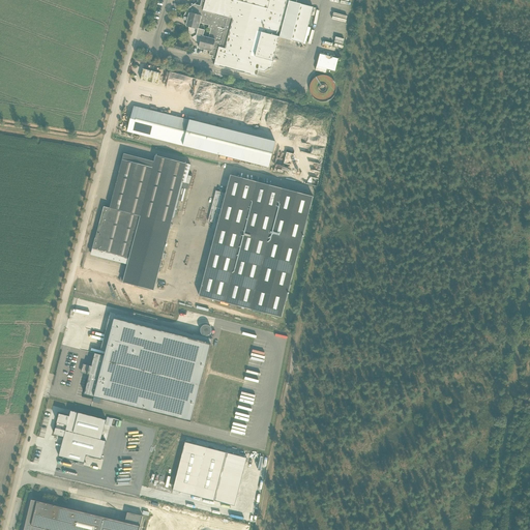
[(214,65),(256,77),(258,70),(264,72),(271,67),(289,0),(201,0),(200,6),(192,4),(190,7),(188,9),(187,11),(185,12),(184,15),(183,17),(183,18),(184,18),(183,21),(186,22),(185,26),(188,27),(188,30),(188,32),(189,35),(192,38),(193,40),(195,42),(197,45),(200,46),(199,49),(204,50),(203,54),(206,55),(207,51),(210,52),(209,55),(212,56),(212,59),(215,59),(214,65)]
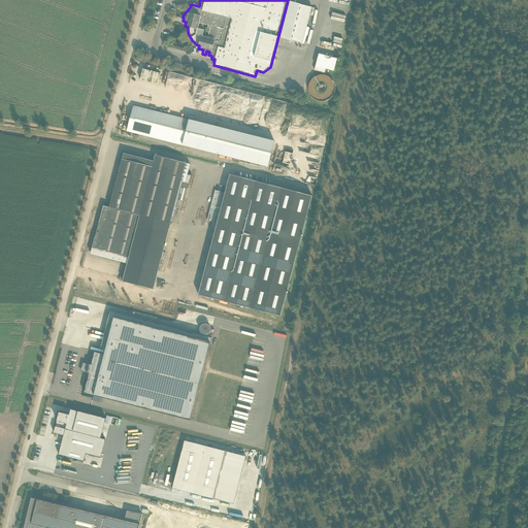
[(290,40),(302,43),(311,8),(300,4),(290,40)]
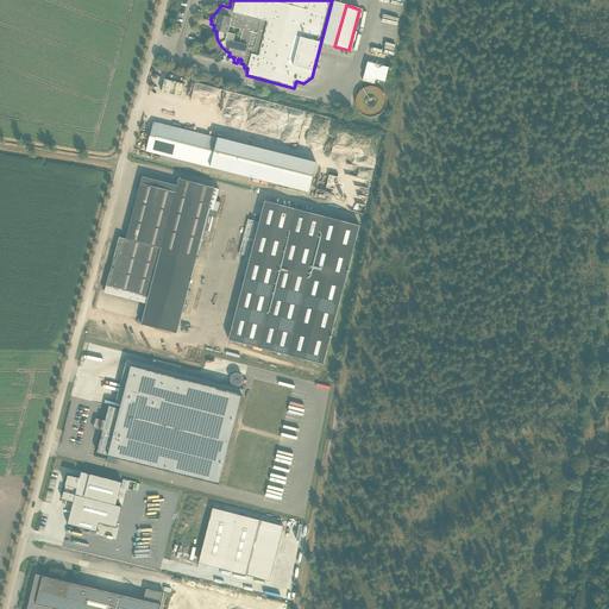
[(363,81),(374,85),(375,80),(384,82),(388,68),(368,63),(363,81)]
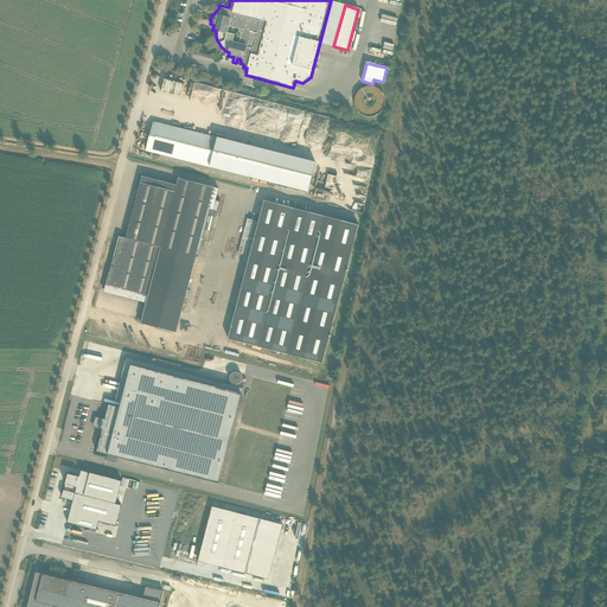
[(160,91),(181,97),(184,85),(164,80),(160,91)]
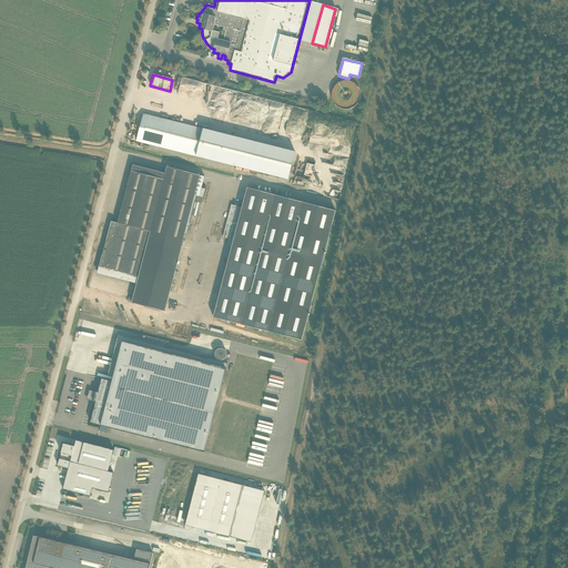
[(338,82),(337,82),(338,83),(344,92),(350,91),(345,94),(347,97),(347,99),(337,104),(344,103),(345,107),(353,105),(359,101),(357,89),(352,79),(338,82)]
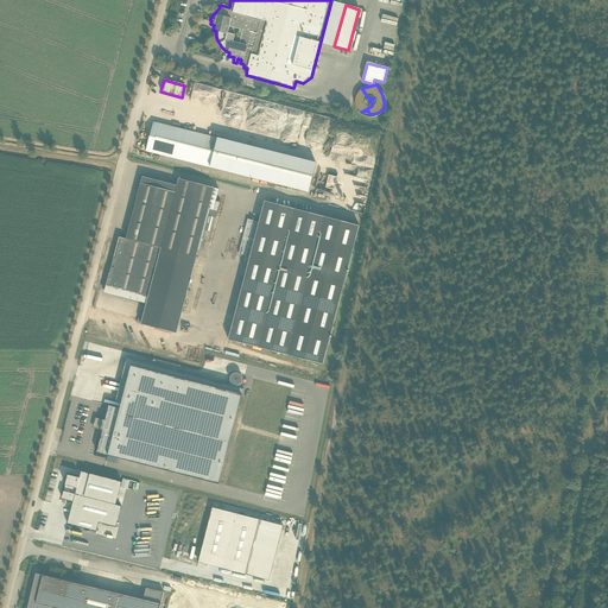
[(309,194),(316,164),(154,122),(146,152),(309,194)]
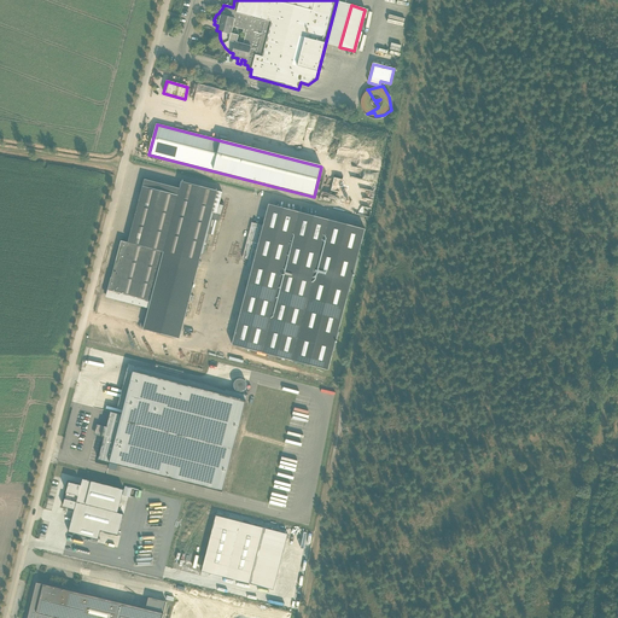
[(216,214),(222,193),(180,181),(179,188),(144,180),(128,243),(121,242),(108,291),(109,291),(108,297),(127,302),(128,296),(151,302),(144,330),(180,339),(188,303),(192,303),(193,296),(191,296),(199,262),(199,261),(205,234),(213,235),(216,221),(219,221),(220,215),(216,214)]
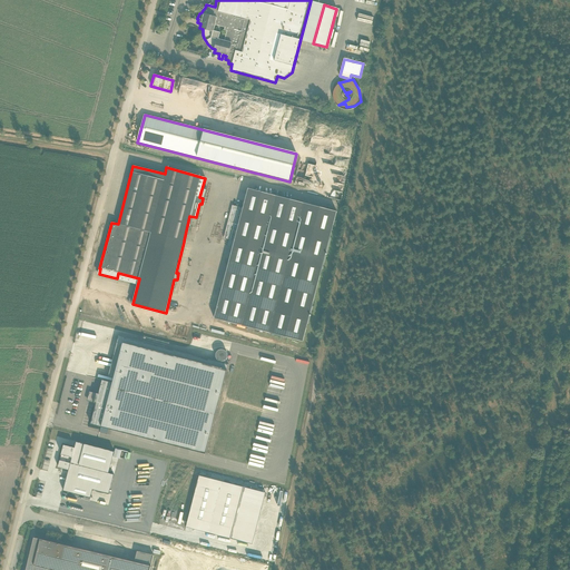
[(214,318),(303,341),(335,212),(248,189),(243,208),(232,205),(224,238),(235,241),(214,318)]
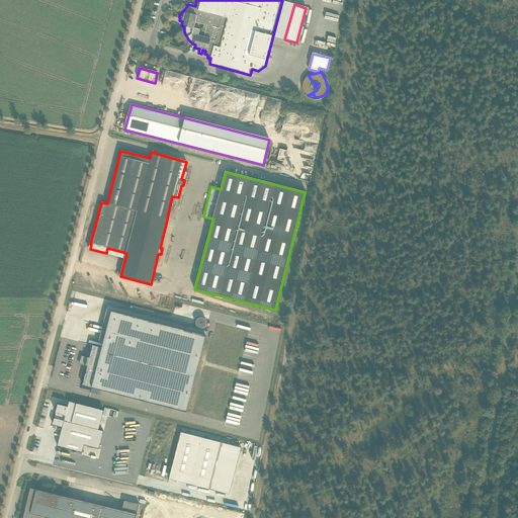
[(87,366),(82,385),(186,412),(207,331),(108,306),(98,342),(103,343),(102,348),(92,346),(89,358),(81,356),(79,364),(87,366)]
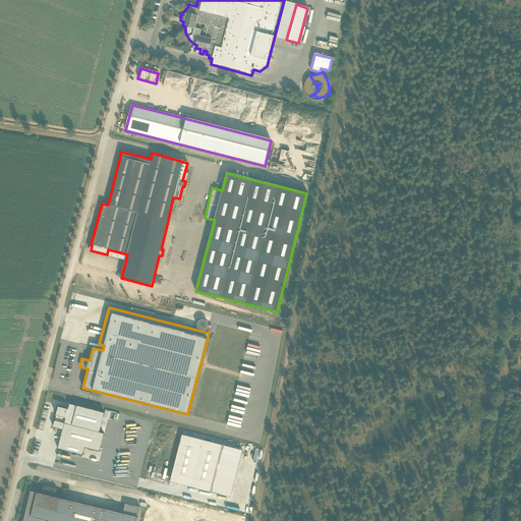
[(84,448),(100,451),(104,433),(100,432),(105,413),(69,404),(68,409),(58,407),(53,426),(63,429),(58,449),(82,456),(84,448)]
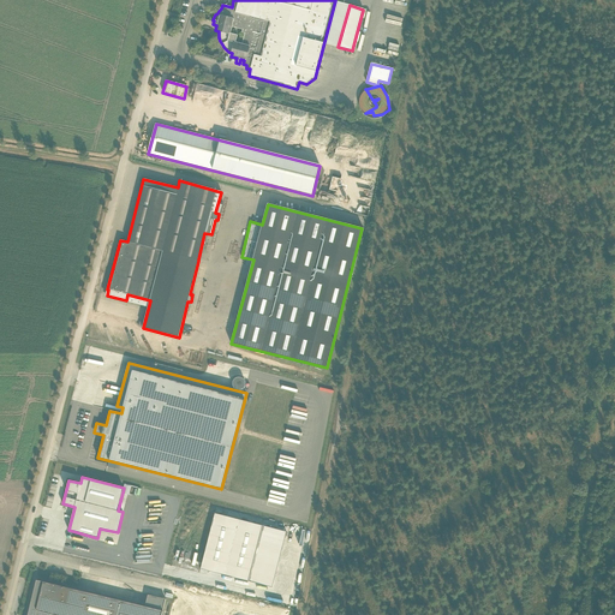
[(215,513),(201,568),(272,587),(286,531),(215,513)]
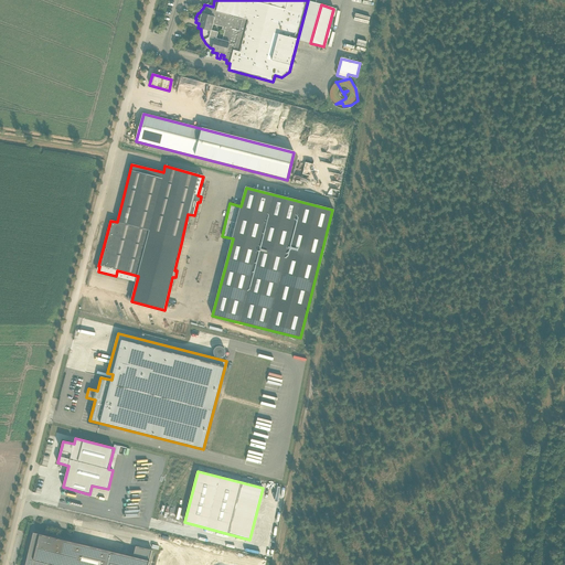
[(148,564),(152,551),(136,546),(134,557),(33,533),(25,564),(148,564)]
